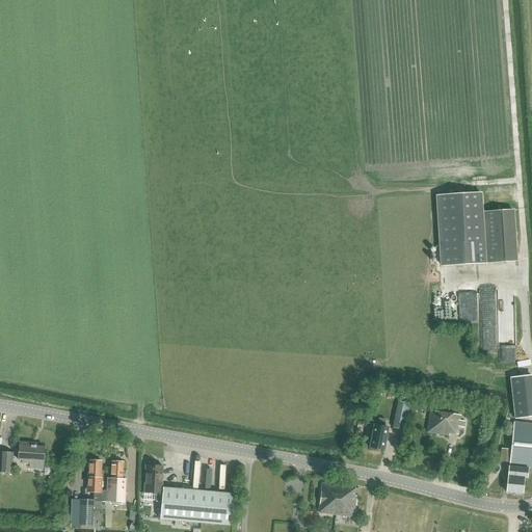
[(443,266),(479,264),(482,264),(479,212),(481,211),(480,192),(437,195),(443,266)]
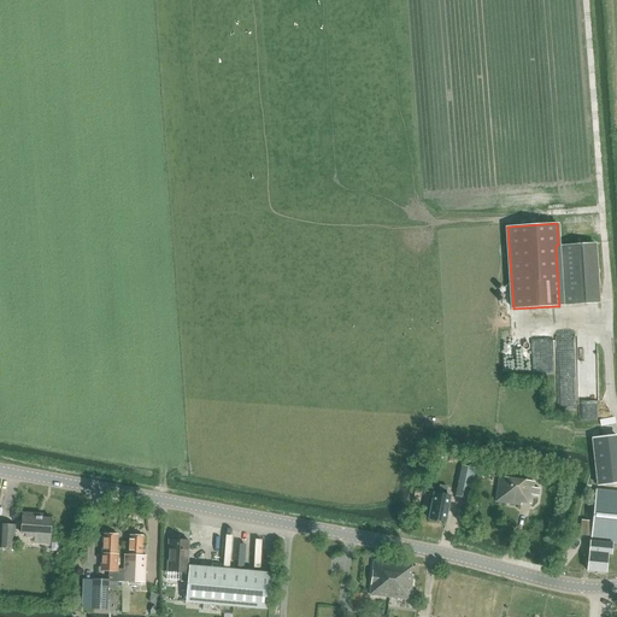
[(556,246),(559,306),(601,304),(597,242),(558,245),(556,246)]
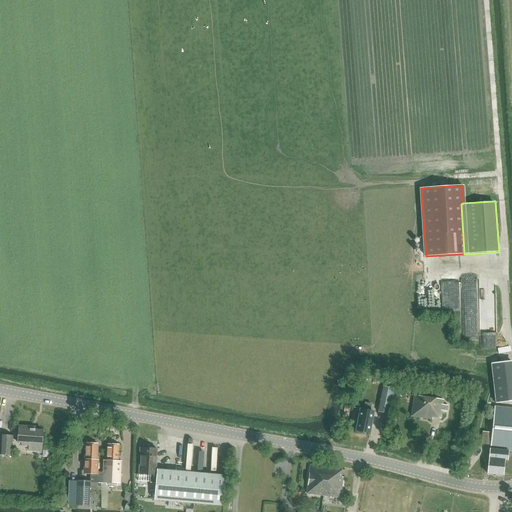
[(434,283),(434,293),(443,293),(443,283),(434,283)]
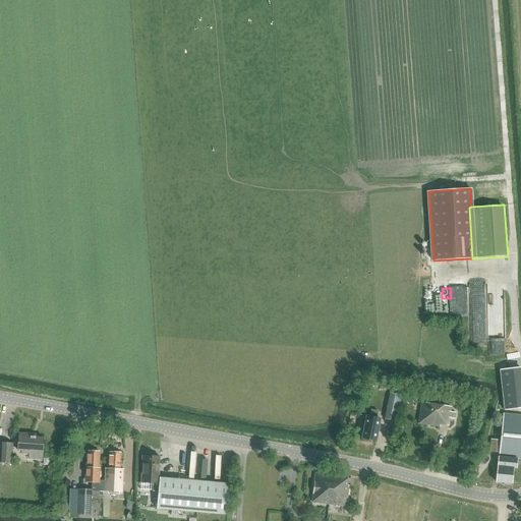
[(473,310),(474,324),(487,323),(487,309),(473,310)]
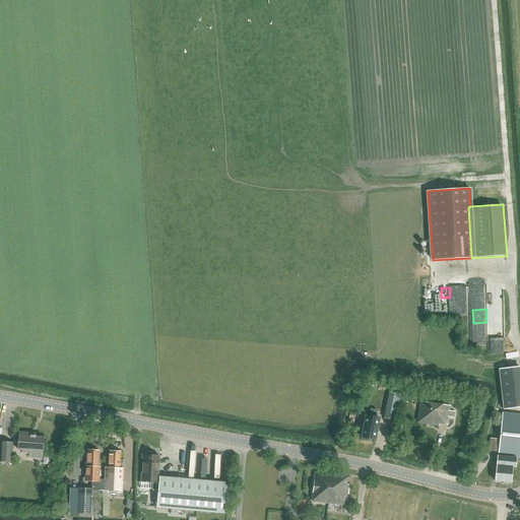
[(479,337),(489,336),(486,327),(478,328),(479,337)]
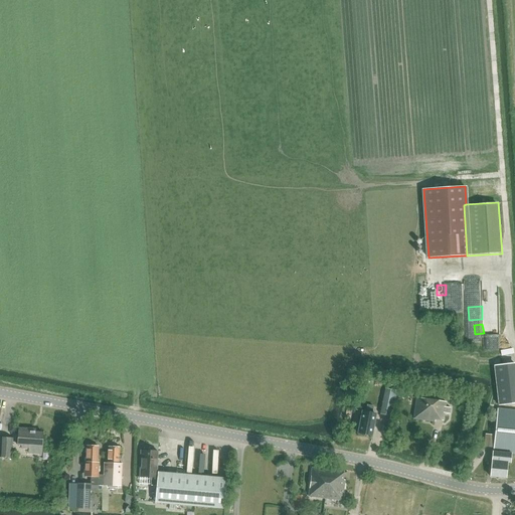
[(498,408),(514,406),(514,366),(493,369),(498,408)]
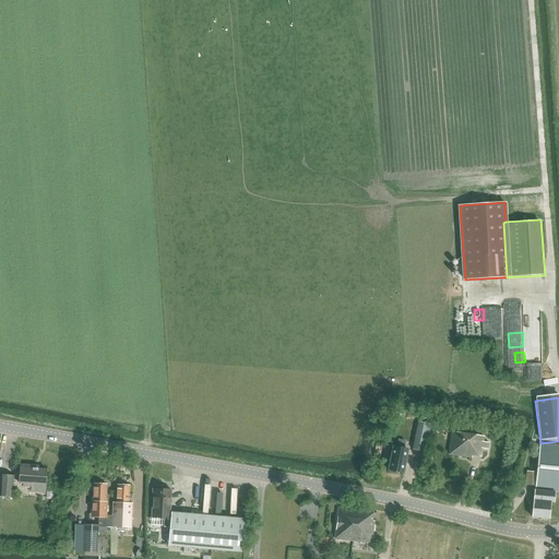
[(418,421),(413,450),(426,452),(431,424),(418,421)]
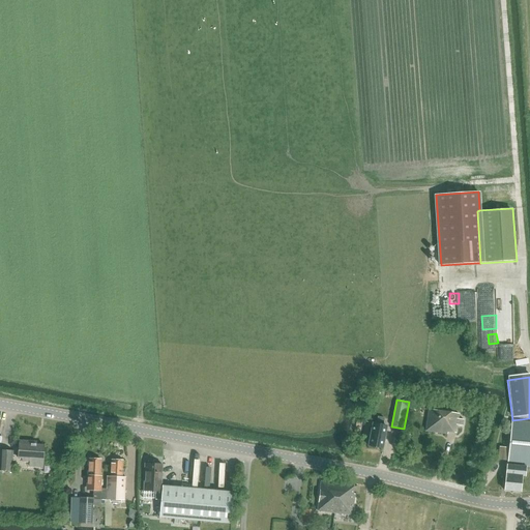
[(455,410),(465,411),(466,403),(457,402),(455,410)]
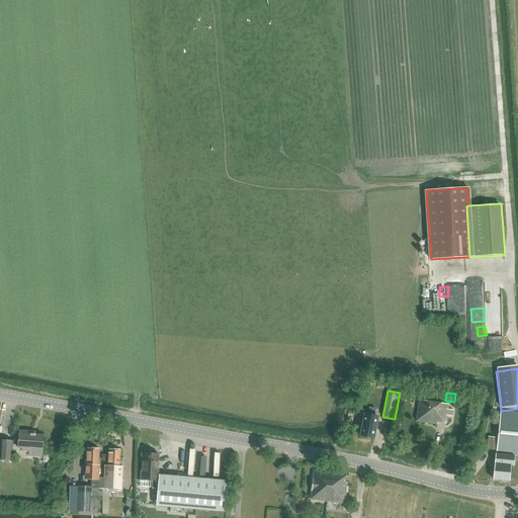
[(426,422),(426,423),(446,426),(449,406),(420,401),(417,420),(426,422)]
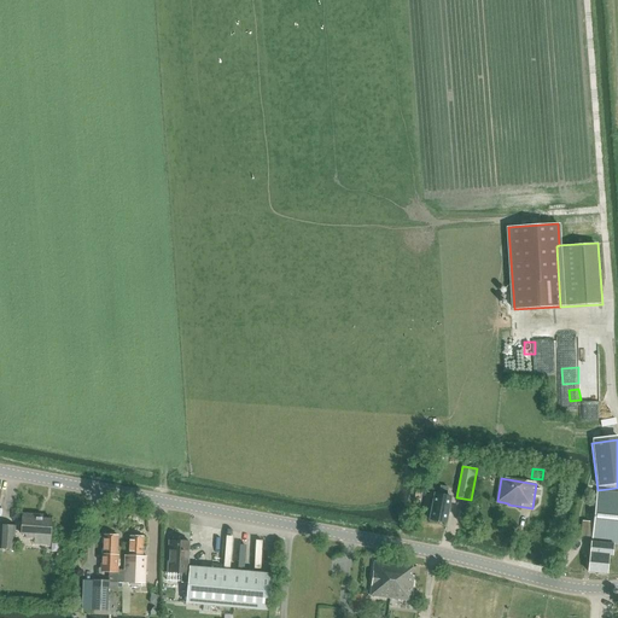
[(431,495),(427,522),(443,524),(448,497),(443,497),(444,489),(437,488),(436,496),(431,495)]
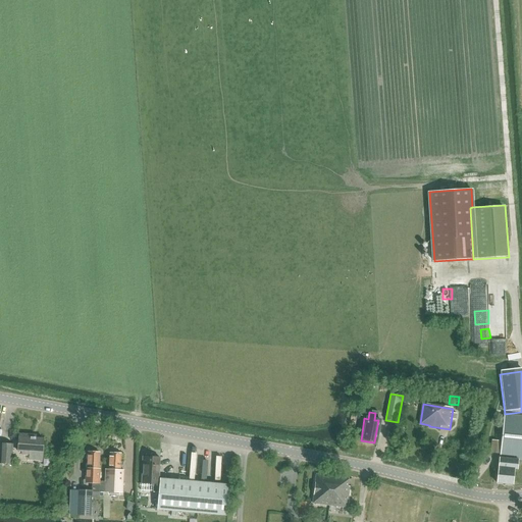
[(492,440),(490,453),(501,454),(498,483),(513,484),(514,469),(517,469),(518,460),(521,460),(521,415),(505,414),(502,441),(492,440)]
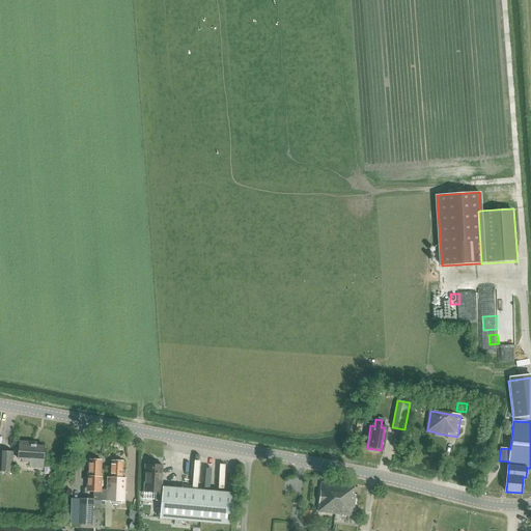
[(19,442),(18,459),(22,459),(22,463),(28,463),(28,460),(34,460),(44,460),(44,446),(36,446),(29,445),(29,442),(19,442)]
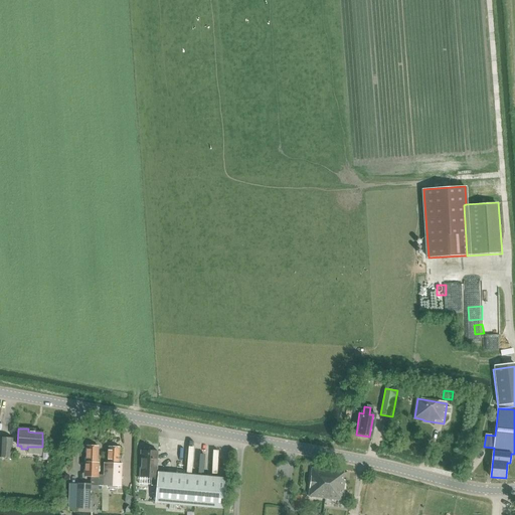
[(0,457),(10,458),(11,438),(0,437),(0,457)]
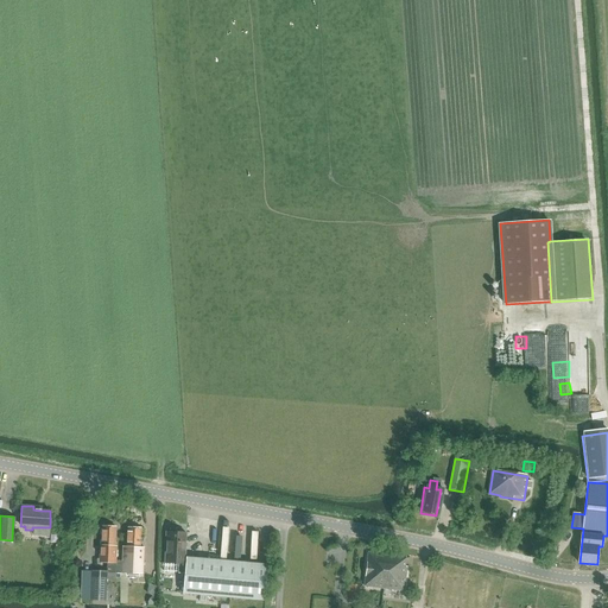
[(99,545),(99,564),(107,564),(107,571),(107,574),(120,574),(121,574),(121,562),(115,561),(116,546),(114,546),(115,527),(101,526),(101,545),(99,545)]
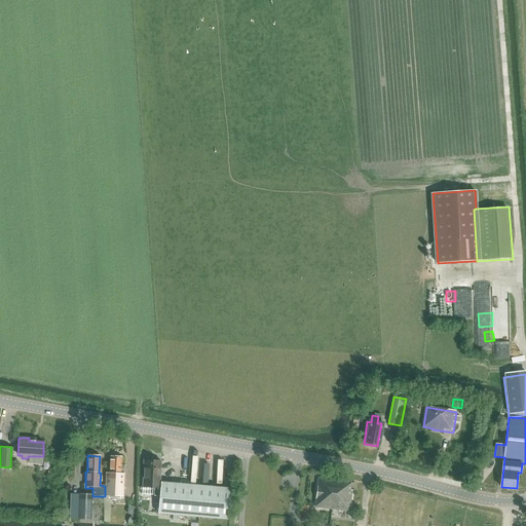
[(105,486),(105,496),(109,496),(109,498),(110,498),(123,498),(124,474),(120,474),(121,457),(110,457),(110,473),(106,473),(105,486)]
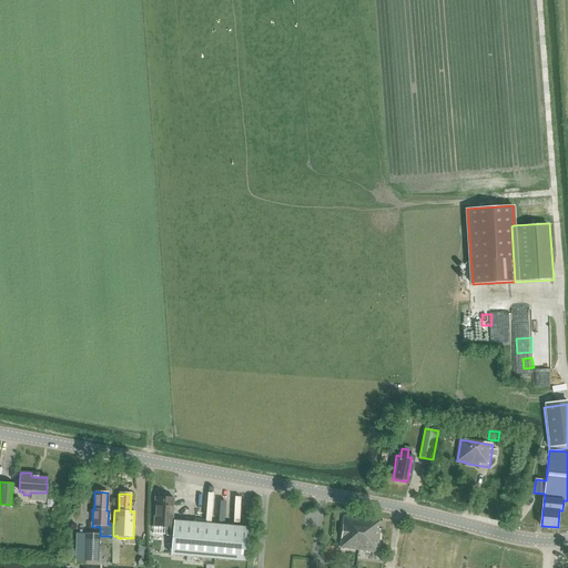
[(172,537),(173,499),(165,498),(163,497),(162,497),(160,497),(159,497),(158,498),(154,498),(154,514),(155,514),(155,518),(153,518),(153,527),(159,527),(159,525),(165,526),(165,527),(166,536),(172,537)]
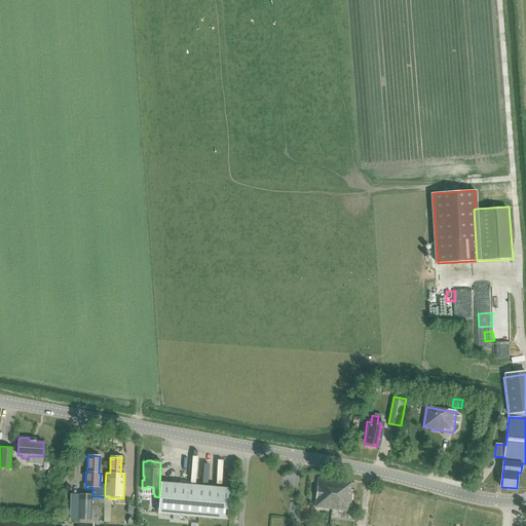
[(318,478),(315,508),(332,510),(349,512),(352,490),(350,490),(351,482),(336,480),(318,478)]
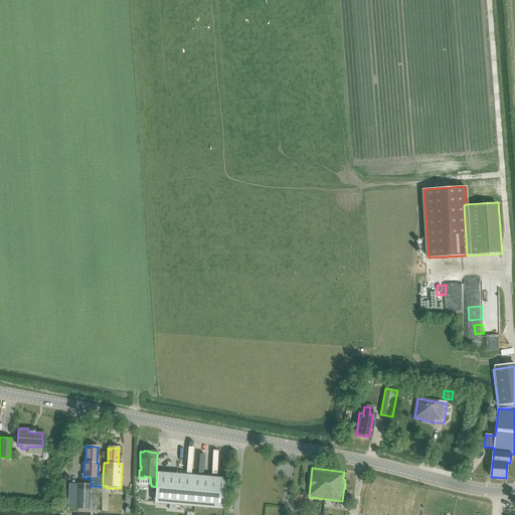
[(226,478),(157,473),(155,504),(224,509),(226,478)]
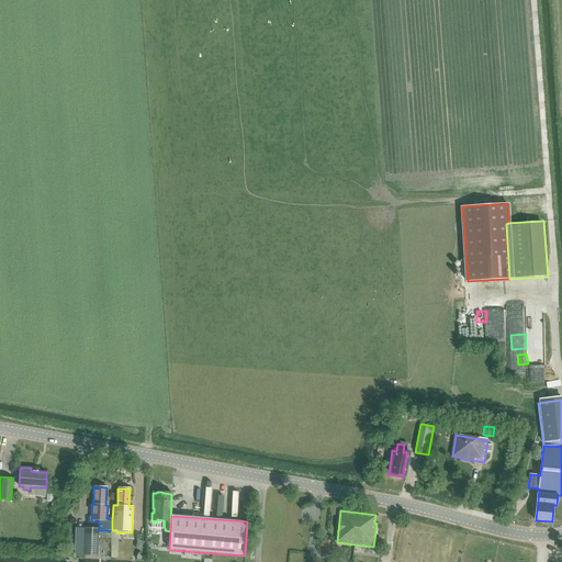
[(99,530),(99,528),(86,528),(85,555),(98,555),(99,530)]
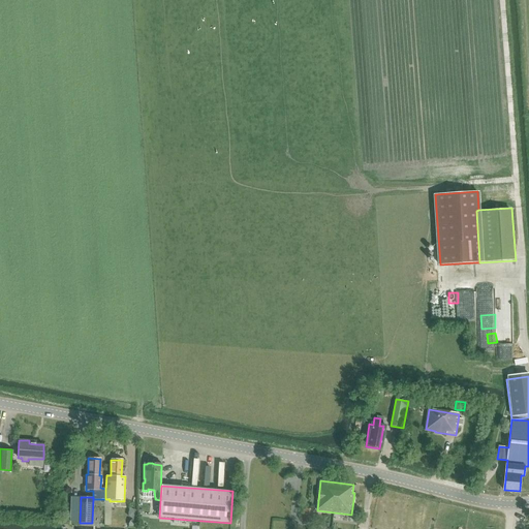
[(133,502),(132,510),(138,511),(141,503),(133,502)]
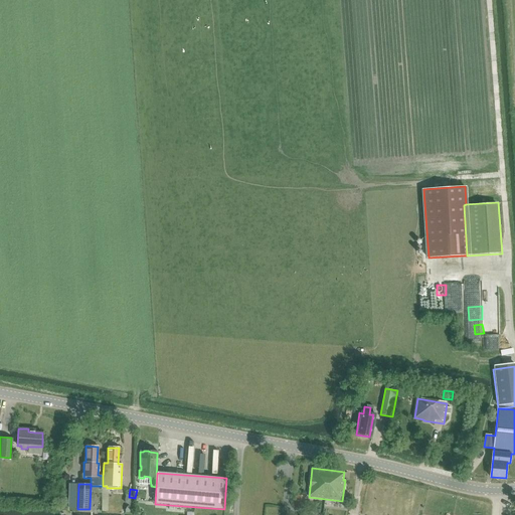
[(353,514),(354,506),(345,506),(344,514),(353,514)]
